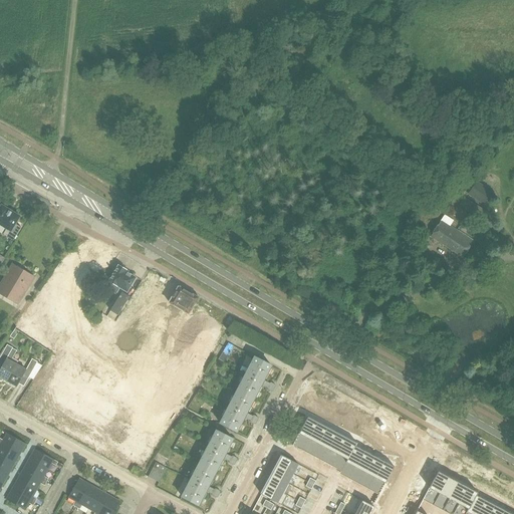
[(482,205),(491,192),(476,182),(467,195),(482,205)]
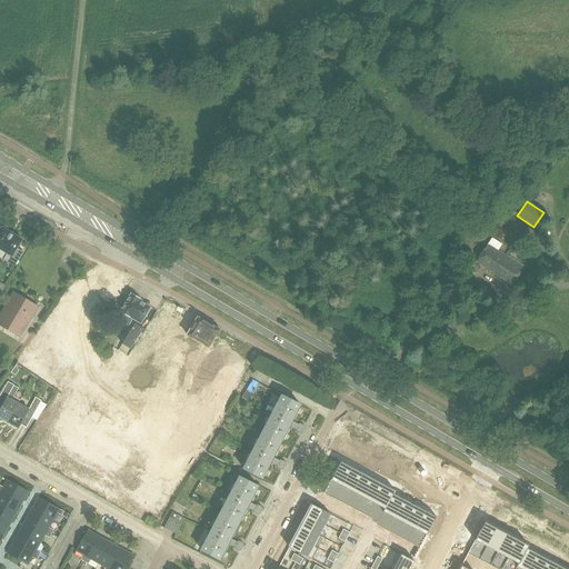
[(513,218),(510,223),(508,227),(520,235),(526,226),(513,218)]
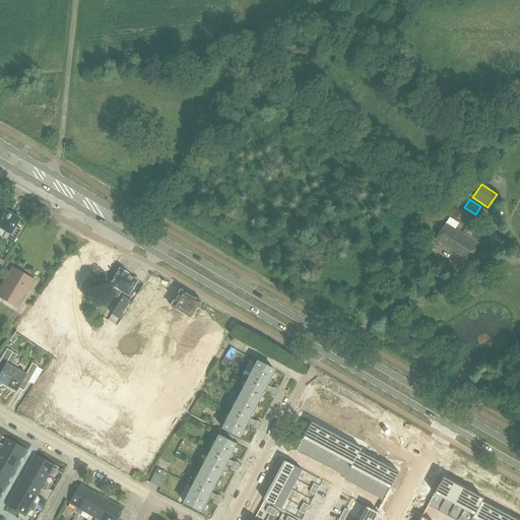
[(503,220),(480,206),(475,214),(492,225),(491,226),(497,231),(503,220)]
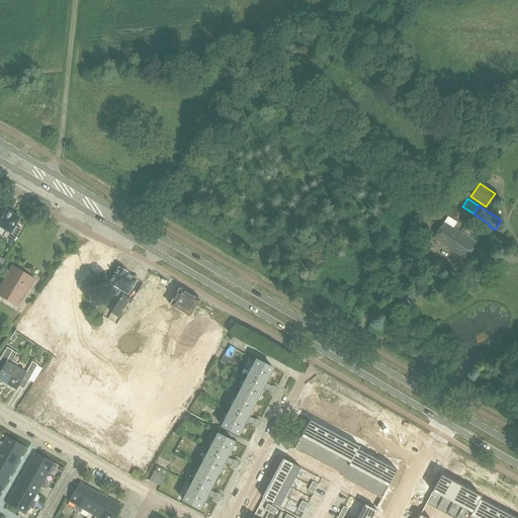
[(15,226),(18,220),(19,219),(20,218),(19,218),(2,207),(1,206),(1,207),(1,208),(0,207),(0,226),(6,230),(3,236),(13,243),(21,229),(15,226)]
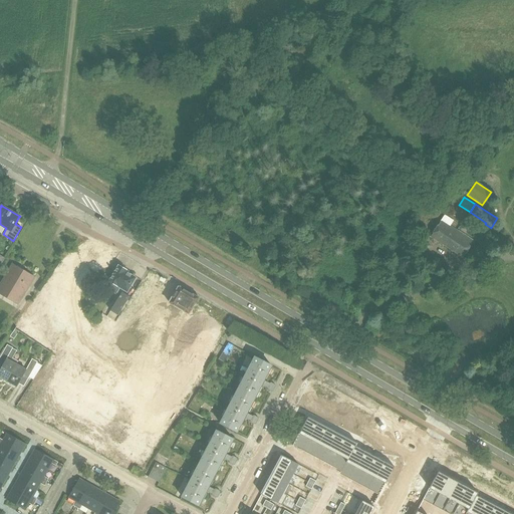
[(444,214),(430,236),(447,247),(457,231),(450,226),(454,220),(444,214)]
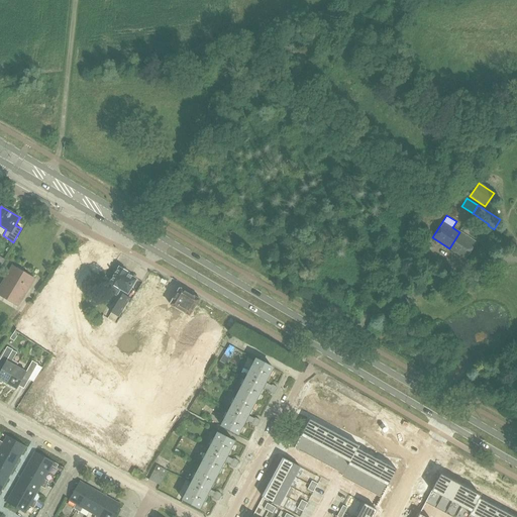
[(459,232),(449,248),(464,259),(476,242),(459,232)]
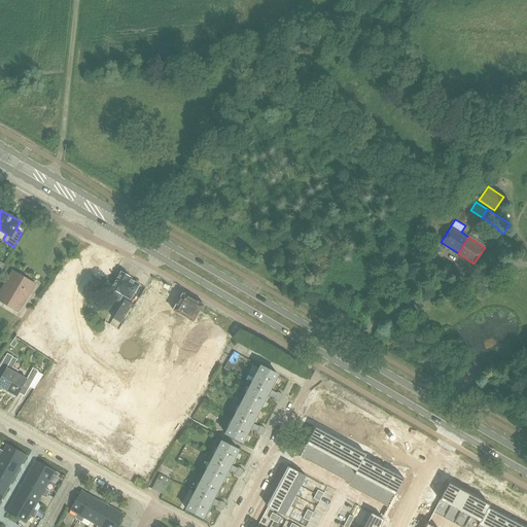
[(31,293),(36,284),(11,270),(6,280),(0,290),(0,301),(19,313),(30,293),(31,293)]
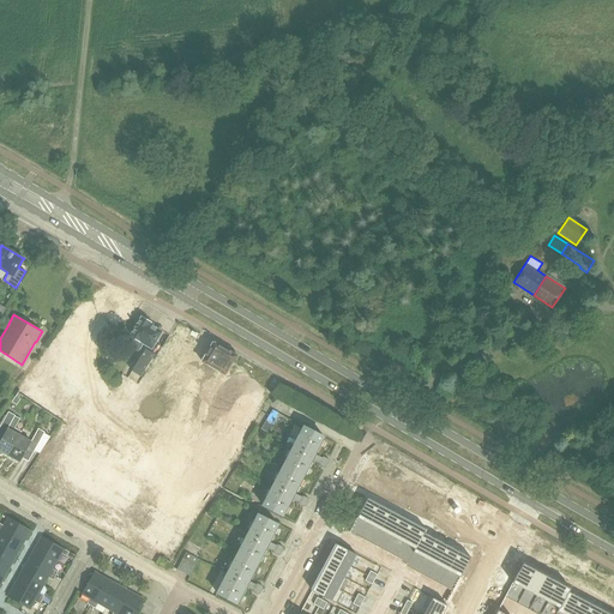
[(142,317),(140,320),(133,317),(127,326),(134,330),(131,336),(145,344),(146,343),(152,348),(158,338),(164,341),(168,335),(162,331),(150,324),(151,323),(149,321),(149,318),(146,317),(144,318),(142,317)]
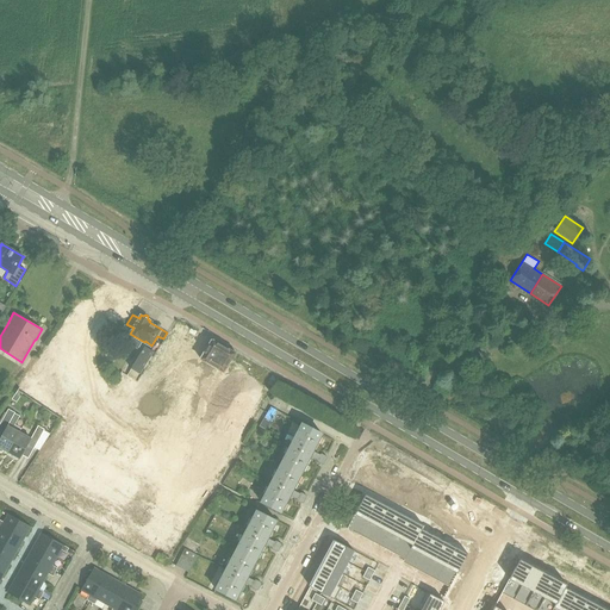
[(206,352),(204,350),(199,359),(224,373),(229,365),(235,354),(212,340),(206,352)]
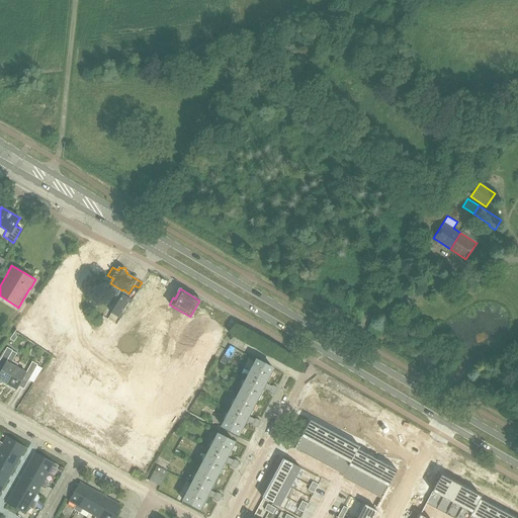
[(118,318),(131,299),(122,294),(111,313),(118,318)]
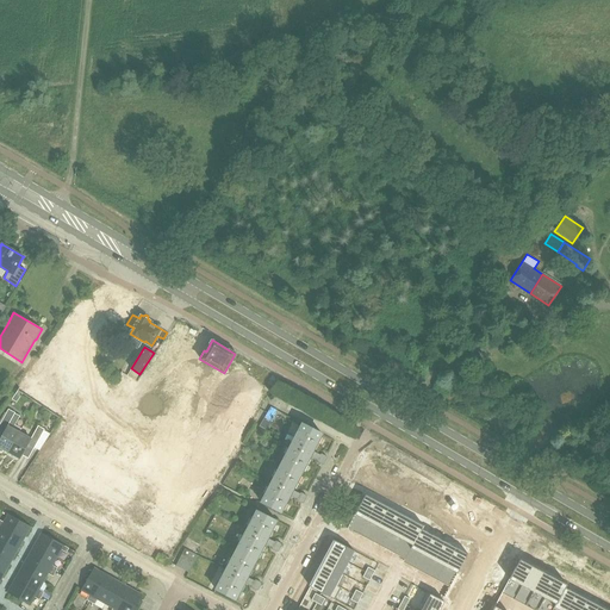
[(120,373),(113,368),(109,375),(117,380),(120,373)]
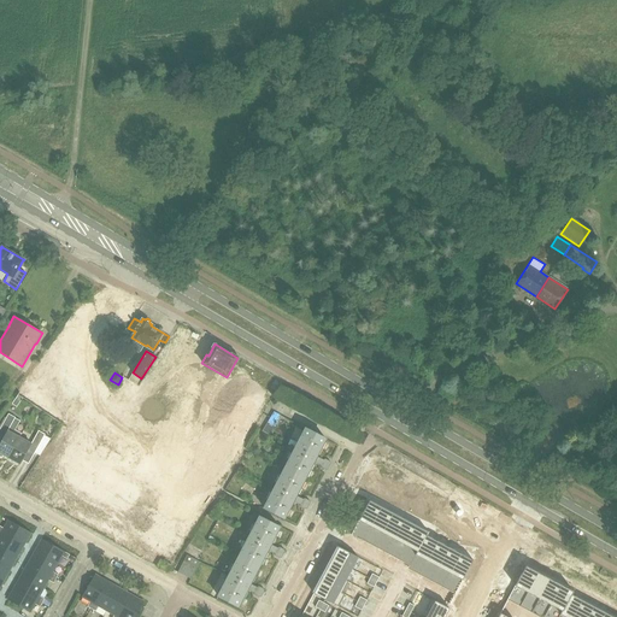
[(268,422),(275,425),(280,415),(274,412),(268,422)]
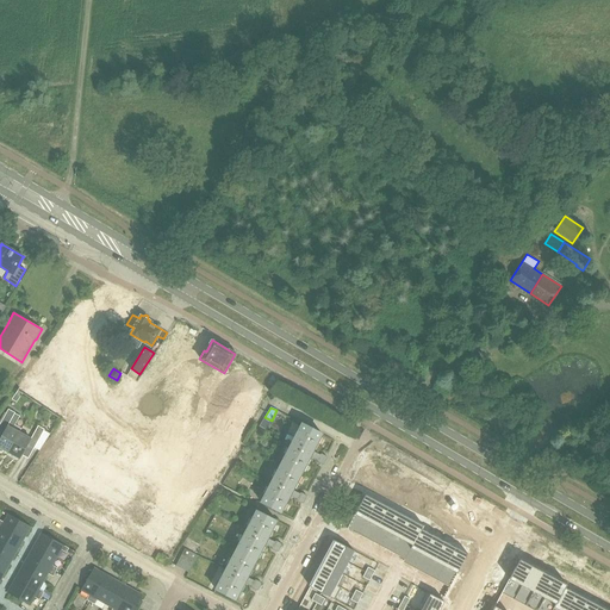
[(8,453),(19,433),(22,429),(14,424),(20,416),(10,410),(0,425),(0,428),(5,431),(0,440),(0,450),(2,452),(4,449),(8,453)]
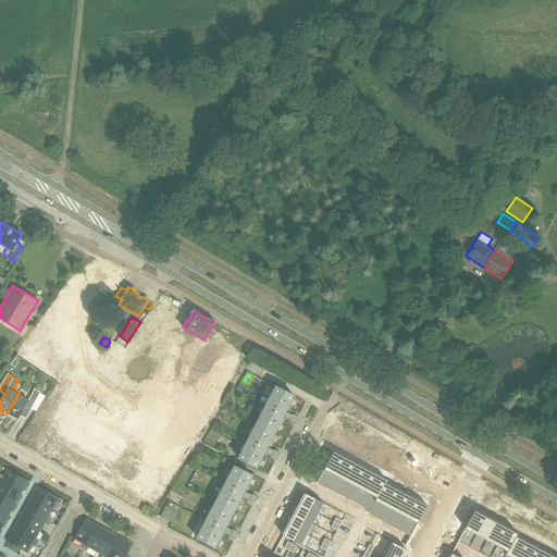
[(294,424),(298,417),(294,415),(293,416),(285,411),(294,396),(275,386),(257,422),(275,432),(283,417),(291,421),(289,422),(294,424)]
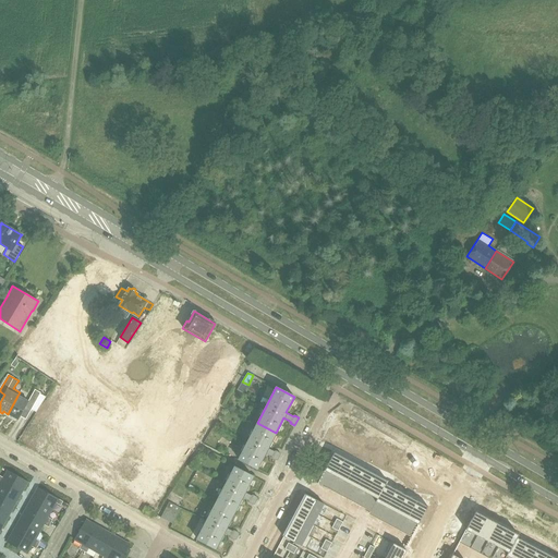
[(28,402),(17,396),(8,414),(19,420),(26,407),(32,410),(41,393),(35,390),(28,402)]
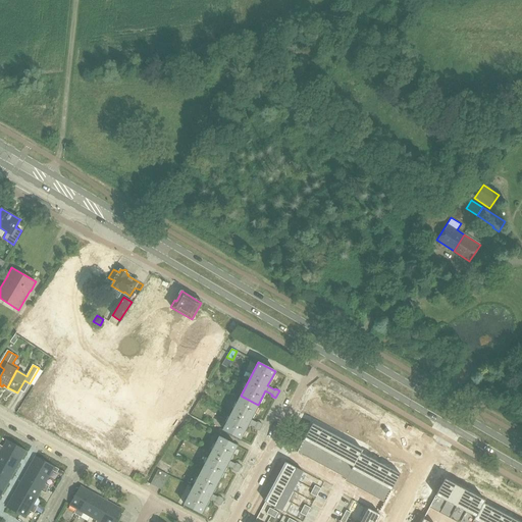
[(254,428),(258,431),(262,424),(258,421),(257,423),(250,419),(258,405),(241,396),(223,430),(240,438),(248,424),(255,427),(254,428)]
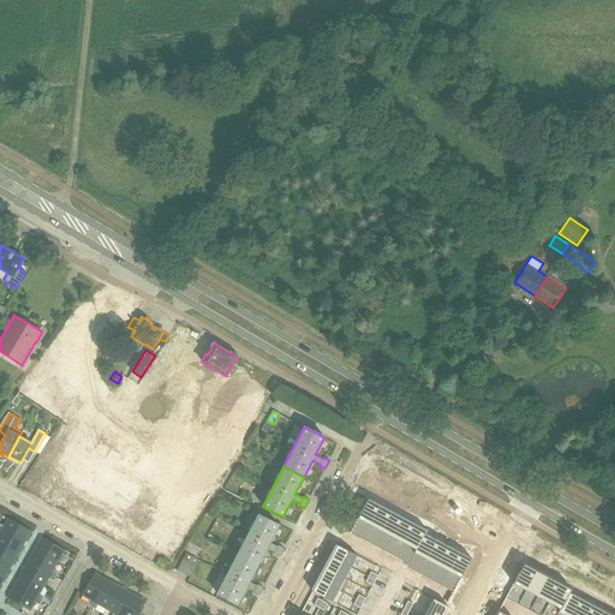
[(368,499),(357,519),(370,525),(381,506),(369,499),(368,499)]
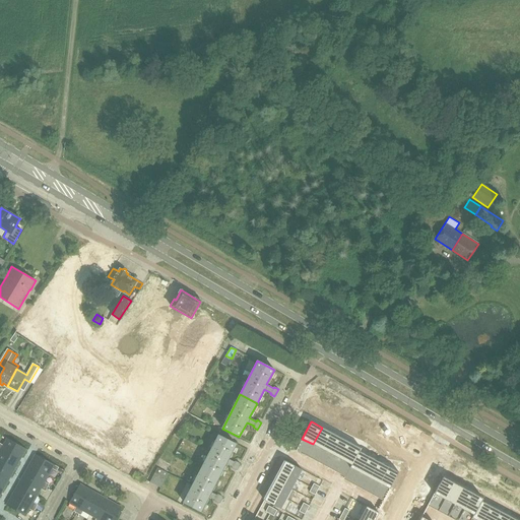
[(322,428),(313,444),(322,449),(331,433),(322,428)]
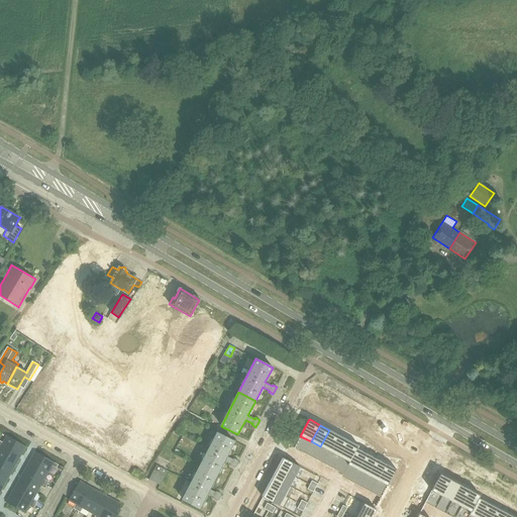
[(329,430),(320,446),(330,451),(339,435),(329,430)]
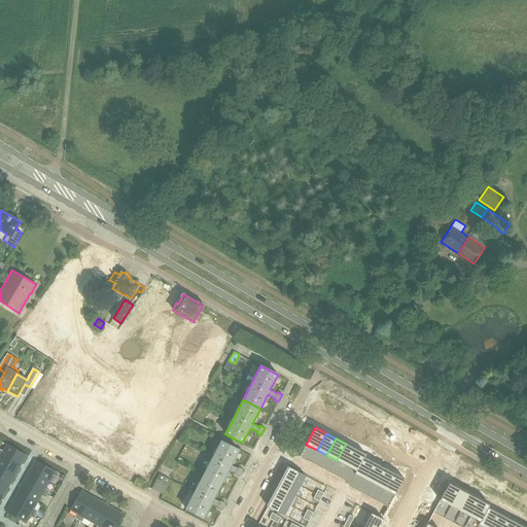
[(239,477),(243,469),(239,467),(238,468),(232,465),(239,450),(221,441),(204,475),(221,484),(229,469),(236,473),(235,475),(239,477)]
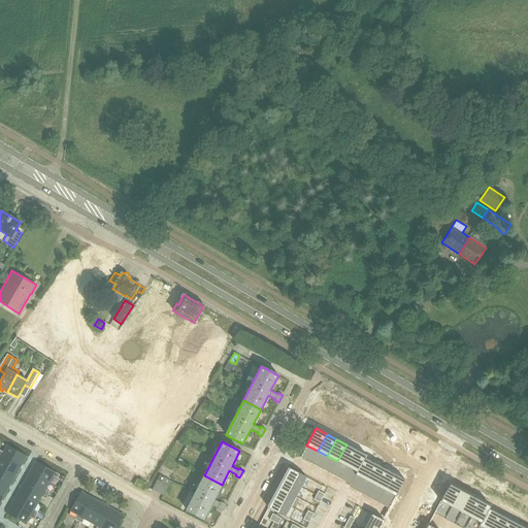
[(0,448),(0,454),(21,465),(27,456),(6,444),(3,450),(0,448)]
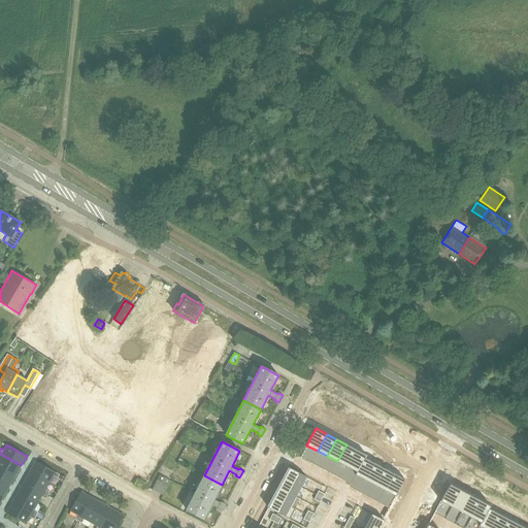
[(347,444),(337,461),(347,467),(356,450),(347,444)]
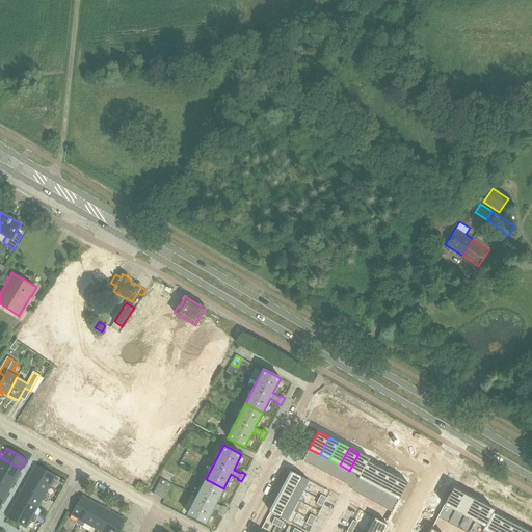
[(358,453),(349,471),(360,475),(360,476),(367,461),(368,461),(369,458),(358,453)]
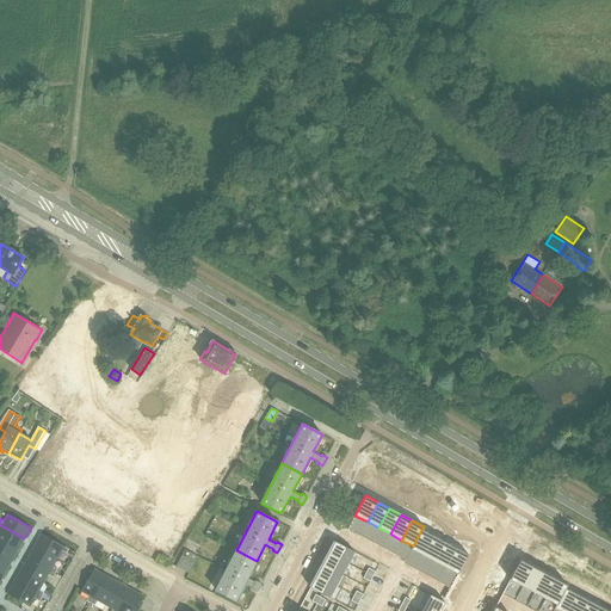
[(0,525),(0,542),(17,551),(24,538),(0,525)]
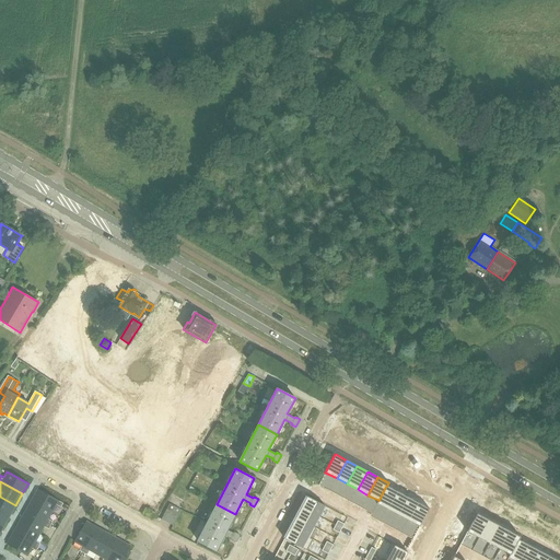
[(378,500),(376,503),(387,509),(397,491),(395,490),(395,489),(389,487),(387,486),(386,486),(378,501),(378,500)]
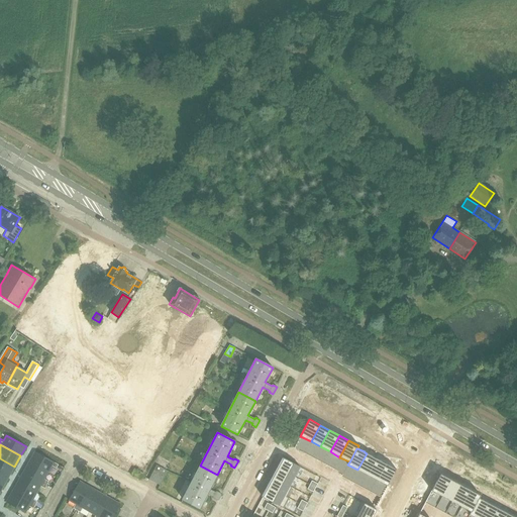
[(34,451),(29,460),(48,472),(53,466),(57,469),(59,464),(34,451)]
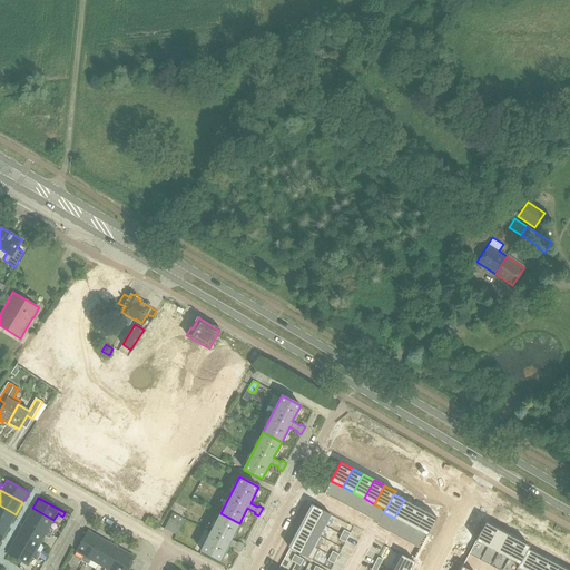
[(404,500),(394,518),(404,523),(414,505),(412,504),(413,503),(408,501),(404,500)]
